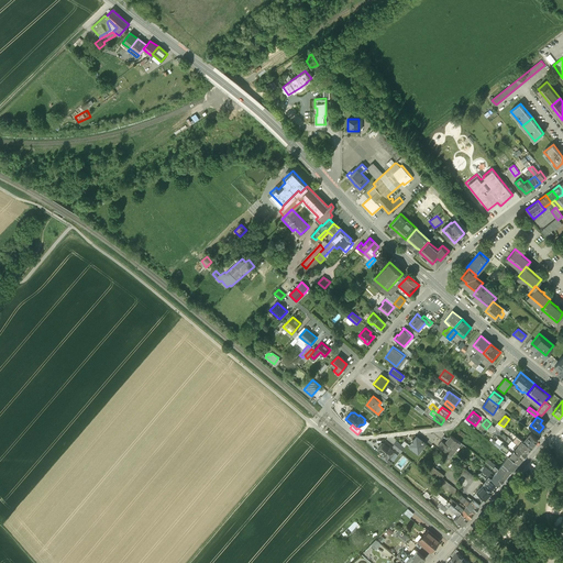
[(538,440),(530,433),(523,441),(531,448),(538,440)]
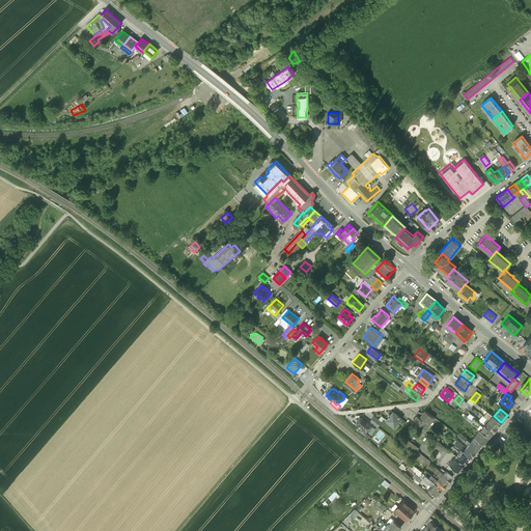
[(432,417),(424,411),(421,415),(423,417),(421,419),(428,423),(431,420),(432,420),(435,418),(432,416),(432,417)]
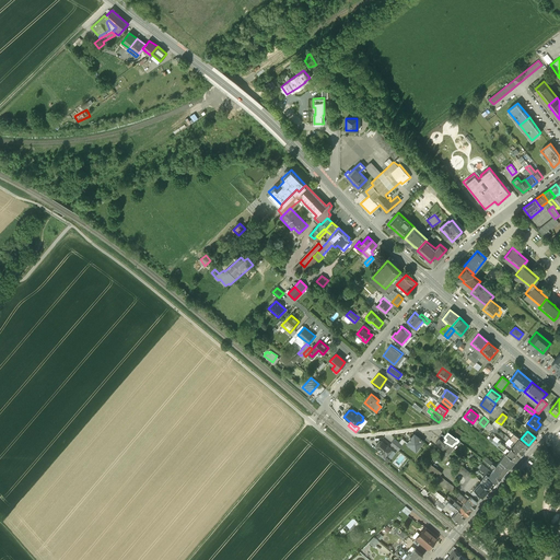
[(413,434),(407,443),(416,450),(422,441),(420,439),(421,439),(420,438),(419,439),(413,434)]
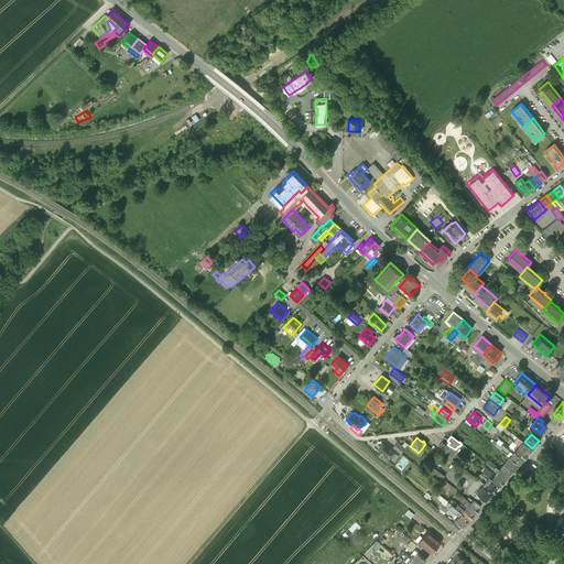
[(524,442),(524,443),(520,438),(517,442),(519,443),(522,443),(519,446),(528,453),(532,448),(524,442)]
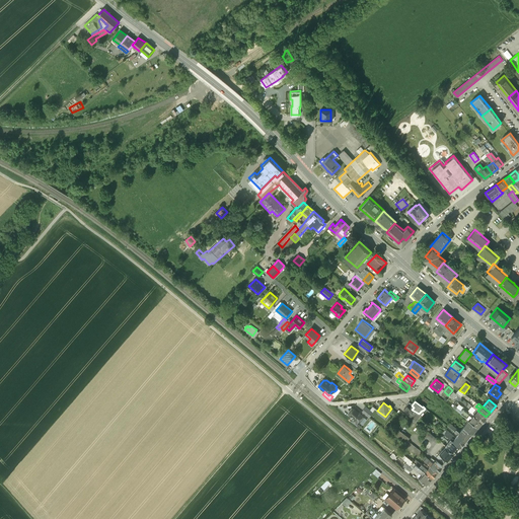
[(412,410),(408,405),(404,410),(412,416),(415,419),(419,414),(412,410)]
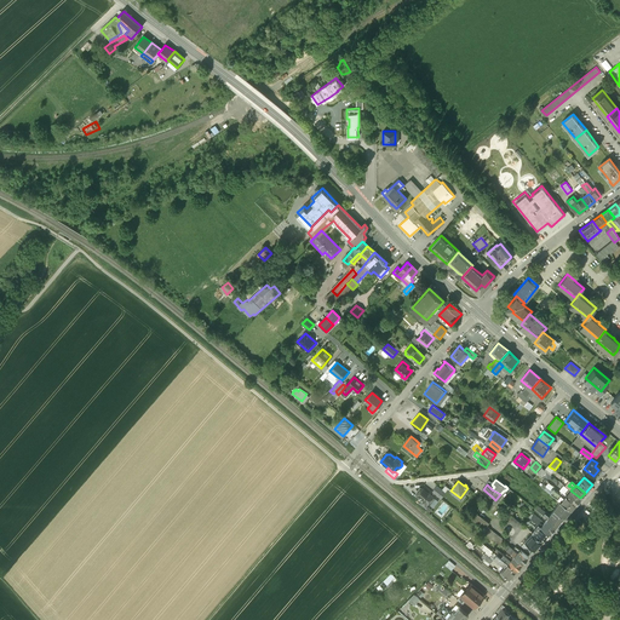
[(442,489),(437,486),(432,492),(441,498),(446,492),(445,492),(442,489)]
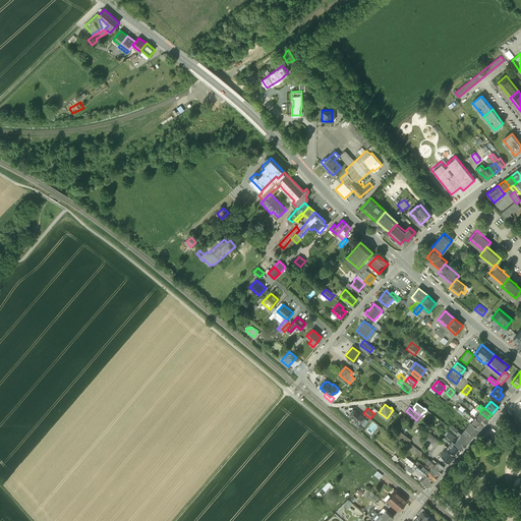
[(479,412),(474,408),(471,411),(476,415),(476,416),(483,423),(487,418),(479,412)]
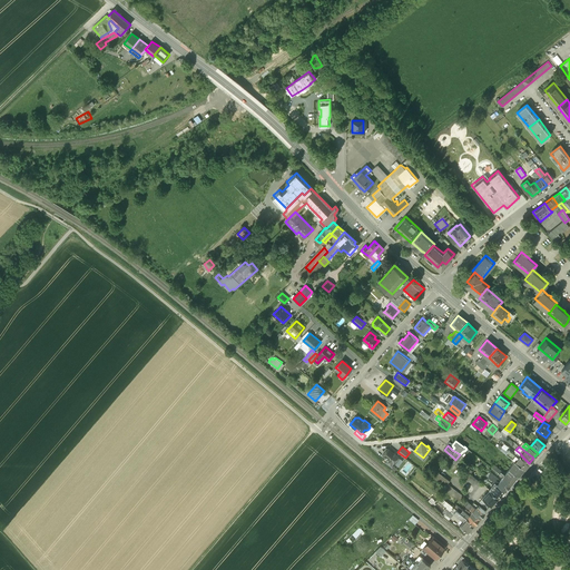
[(397,457),(387,449),(386,450),(384,450),(383,451),(384,453),(382,454),(387,459),(393,462),(393,461),(394,462),(397,458),(396,458),(397,457)]
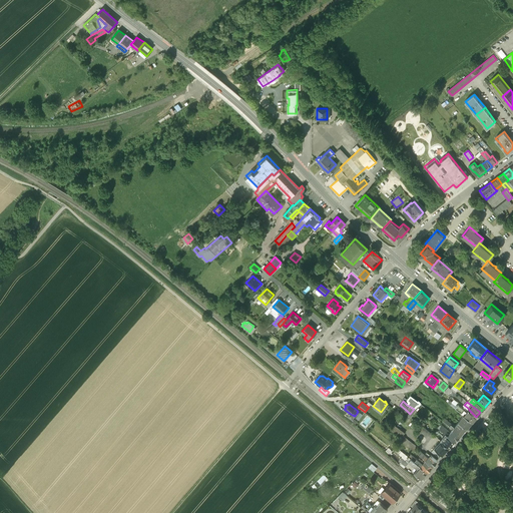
[(467,412),(458,405),(457,406),(455,408),(464,414),(463,415),(472,421),(476,417),(469,410),(467,412)]
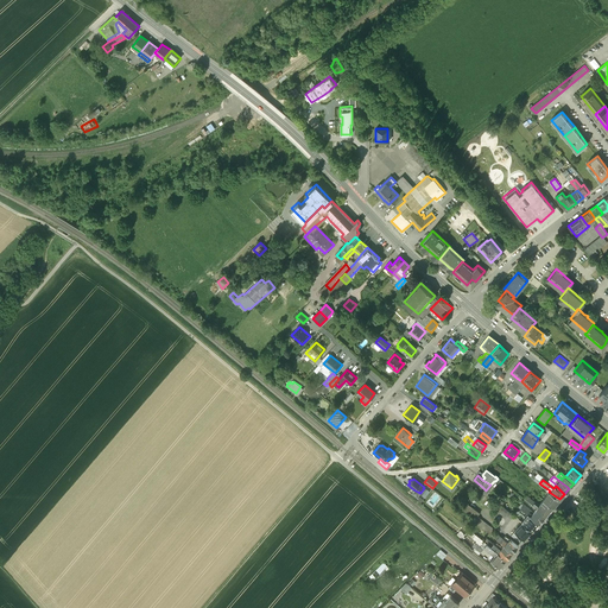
[(559,499),(549,492),(544,499),(553,506),(557,501),(557,502),(559,499)]
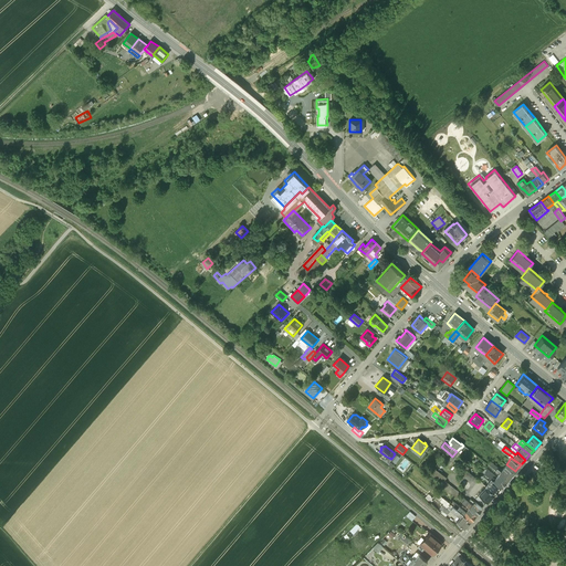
[(515,471),(506,464),(502,470),(494,464),(492,467),(501,473),(509,479),(512,474),(515,471)]
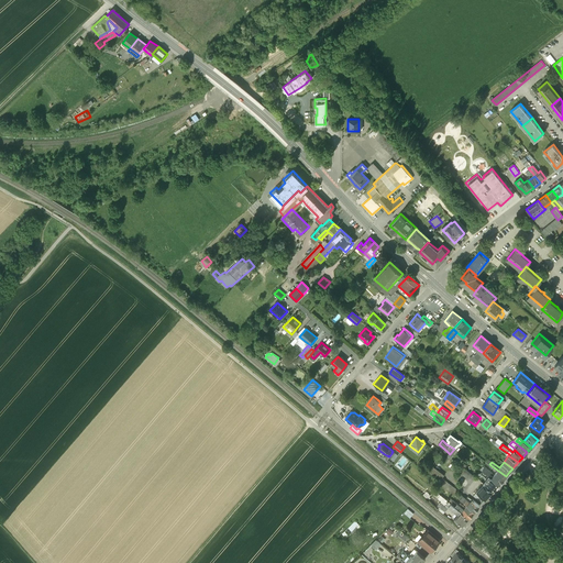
[(431,466),(429,471),(441,478),(444,473),(431,466)]
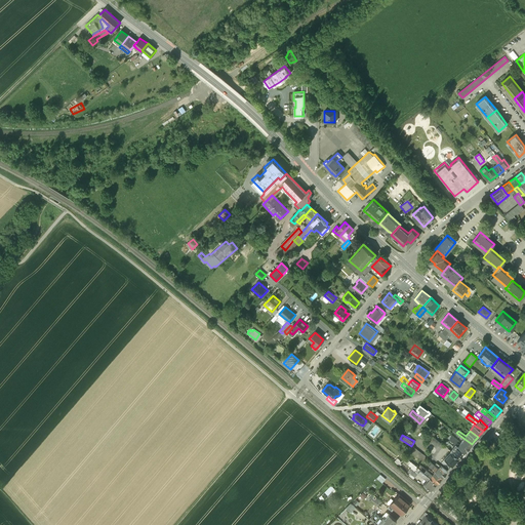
[(431,435),(427,440),(430,443),(426,447),(431,451),(439,441),(431,435)]
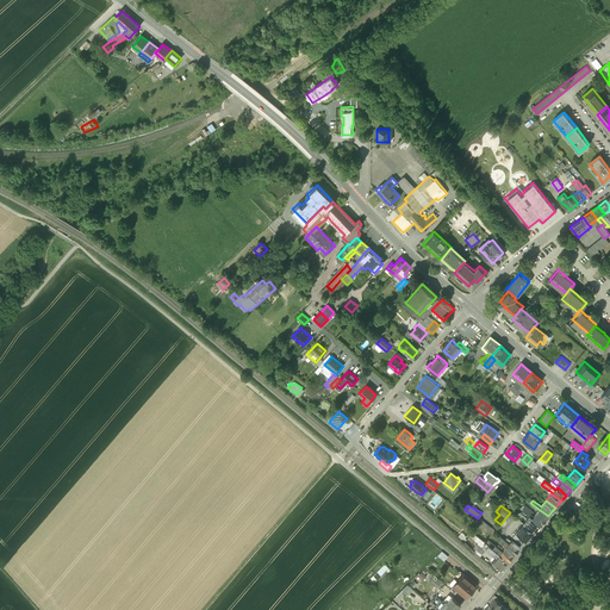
[(540,510),(535,515),(529,510),(527,514),(530,516),(540,523),(541,523),(541,524),(548,516),(540,510)]
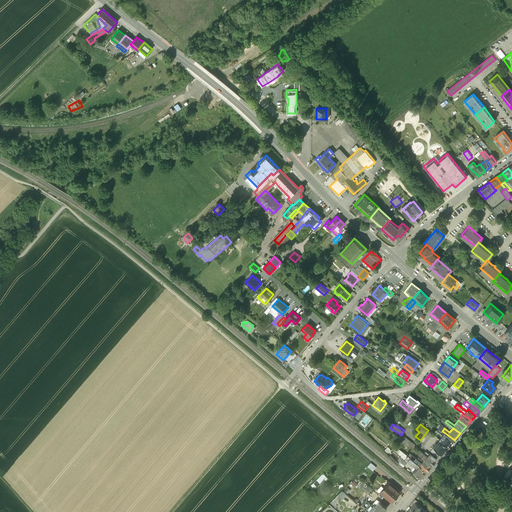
[(428,430),(420,440),(418,442),(423,446),(433,434),(428,430)]
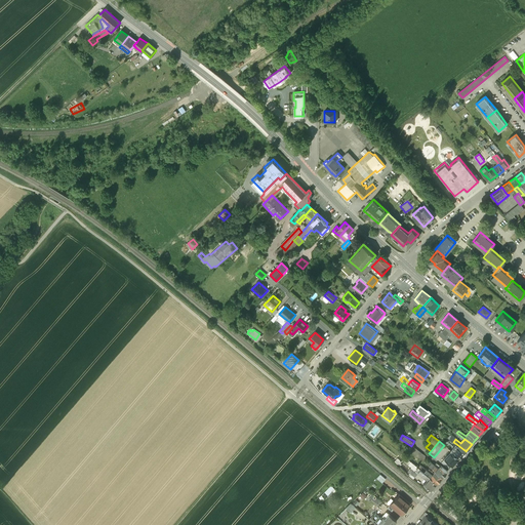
[(465,450),(456,444),(451,450),(459,457),(462,453),(465,450)]
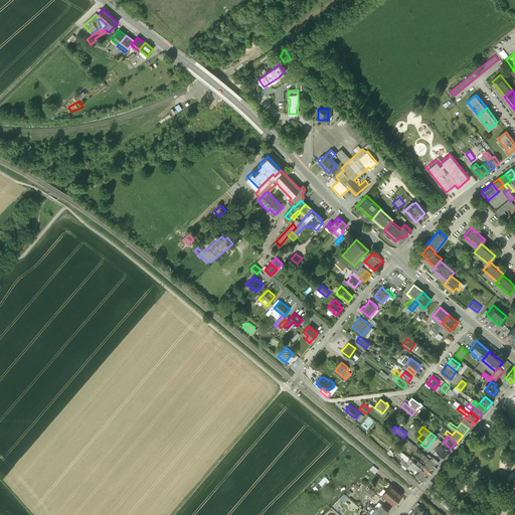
[(418,449),(404,438),(401,442),(415,453),(417,450),(418,449)]
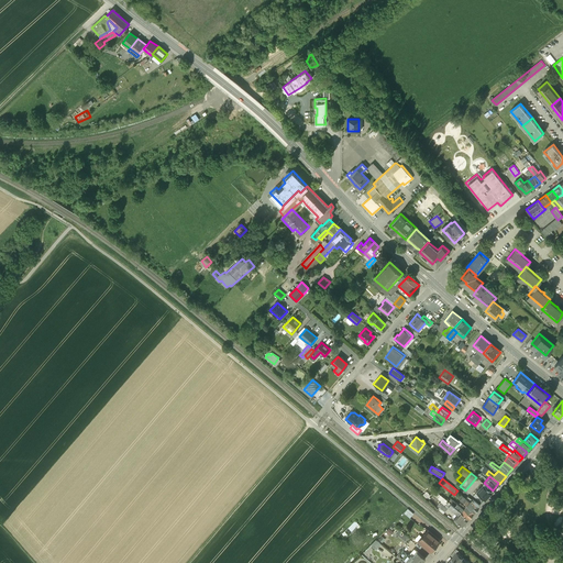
[(493,490),(484,483),(483,484),(479,487),(479,488),(473,495),(482,503),(493,490)]
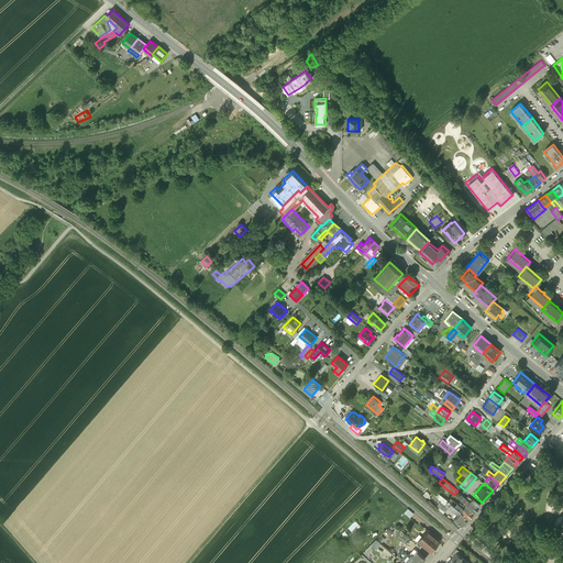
[(456,492),(454,495),(463,503),(466,499),(456,492)]
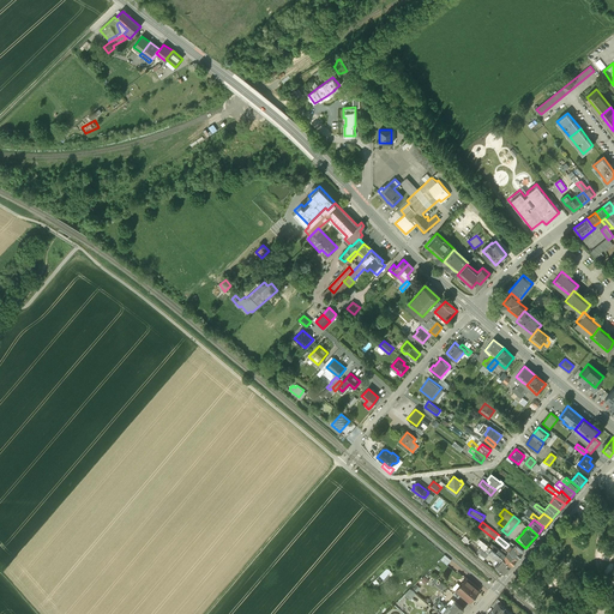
[(515,545),(512,548),(509,545),(505,548),(509,551),(518,557),(523,551),(515,545)]
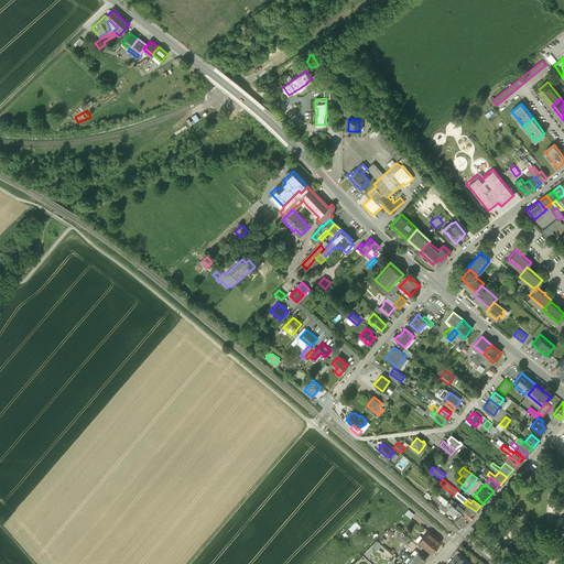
[(476,511),(467,506),(462,512),(469,518),(476,511)]
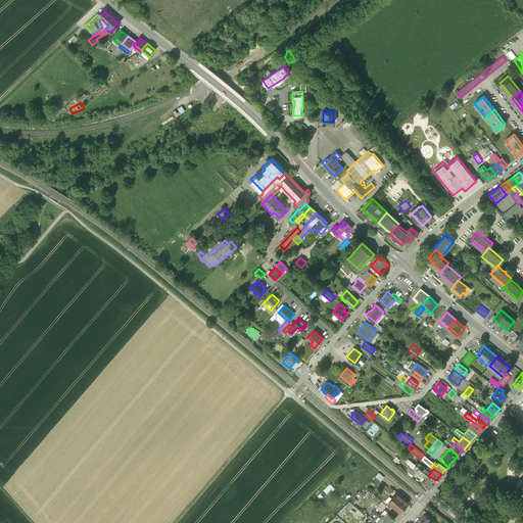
[(427,474),(422,470),(419,472),(424,476),(425,476),(426,477),(422,482),(429,488),(435,480),(428,475),(427,474)]
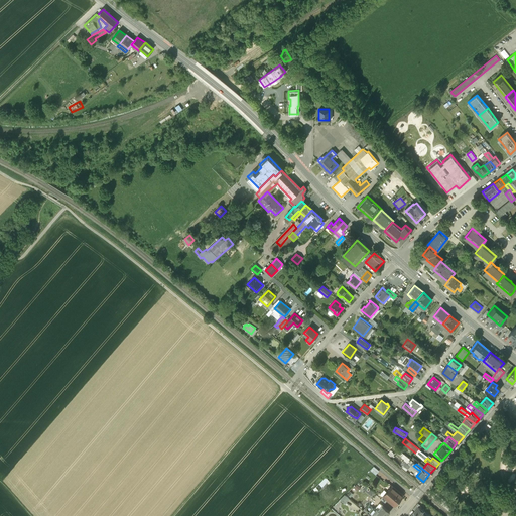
[(370,469),(375,474),(379,470),(373,465),(370,469)]
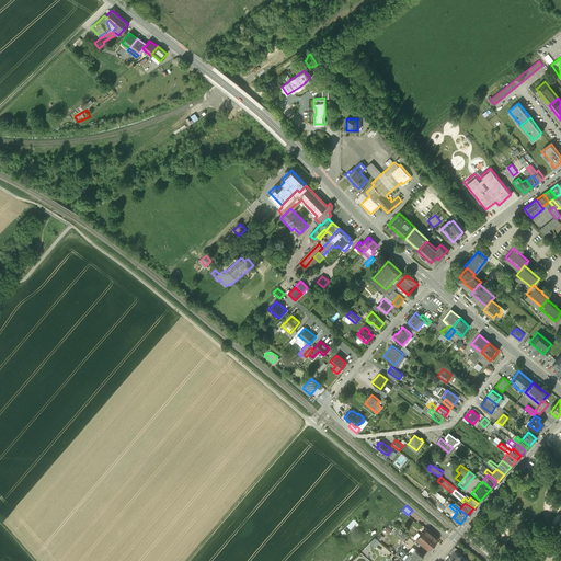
[(384,535),(385,536),(391,528),(386,525),(378,537),(380,539),(384,535)]
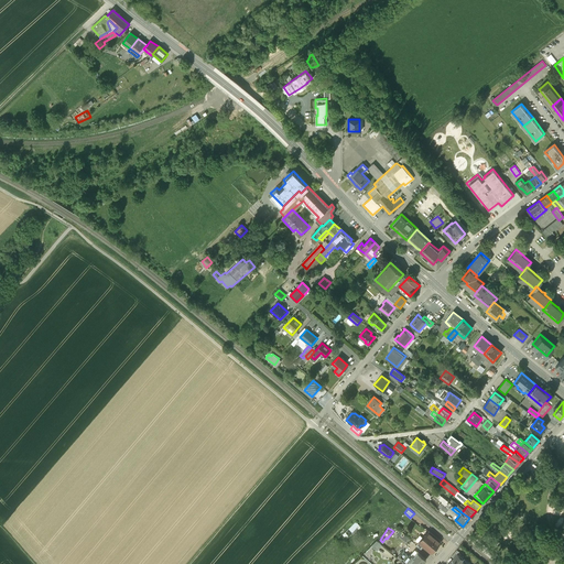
[(440,541),(429,532),(423,538),(422,537),(418,542),(431,553),(434,550),(433,549),(440,541)]
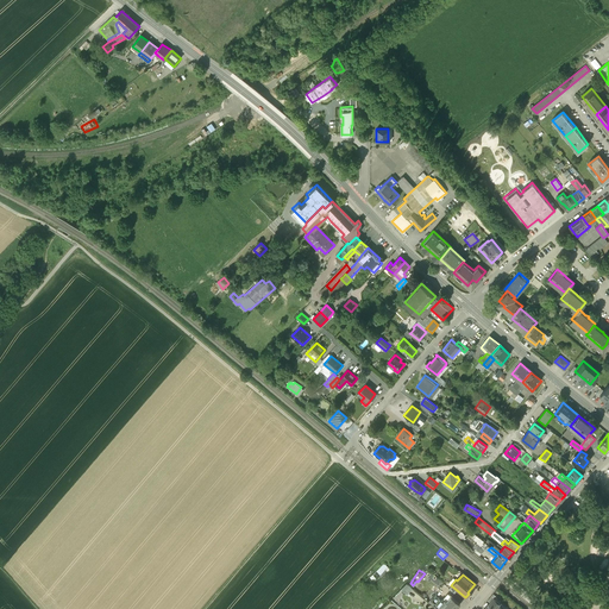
[(400,588),(405,594),(410,586),(405,582),(400,588)]
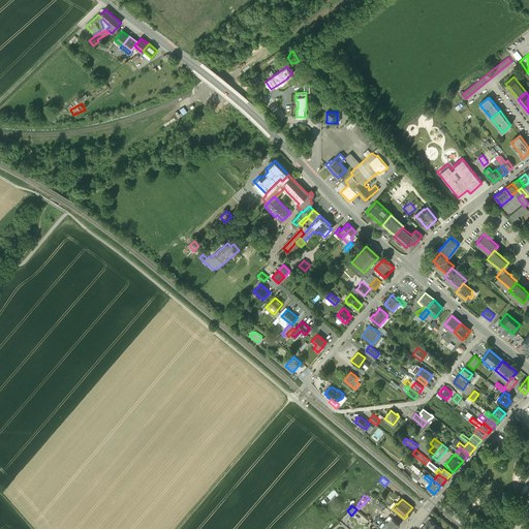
[(384,523),(377,517),(372,523),(378,528),(381,527),(384,523)]
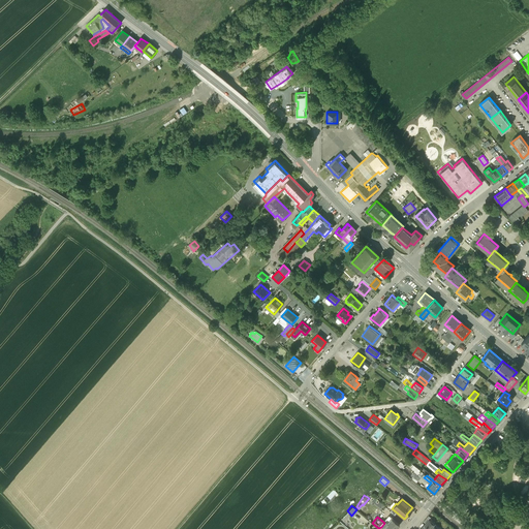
[(384,523),(381,527),(383,528),(395,528),(399,525),(390,517),(384,523)]
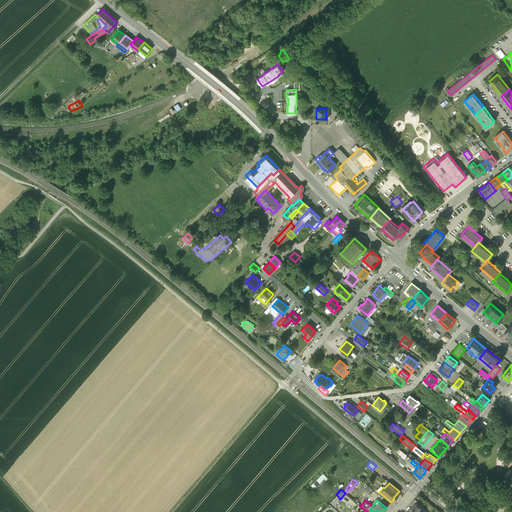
[(414,503),(412,506),(407,511),(415,511),(419,509),(420,508),(414,504),(414,503)]
